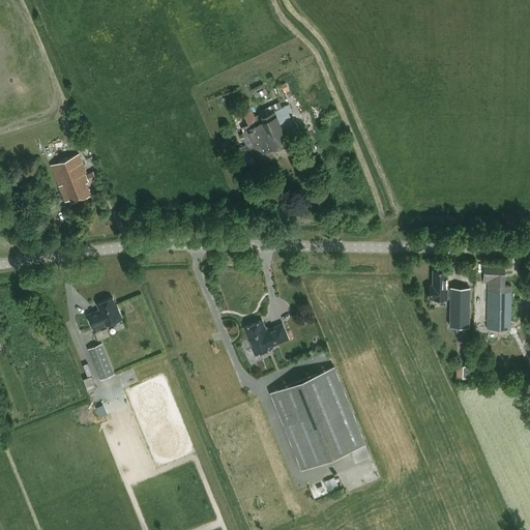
[(263,83),(252,88),(257,97),(268,92),(263,83)]
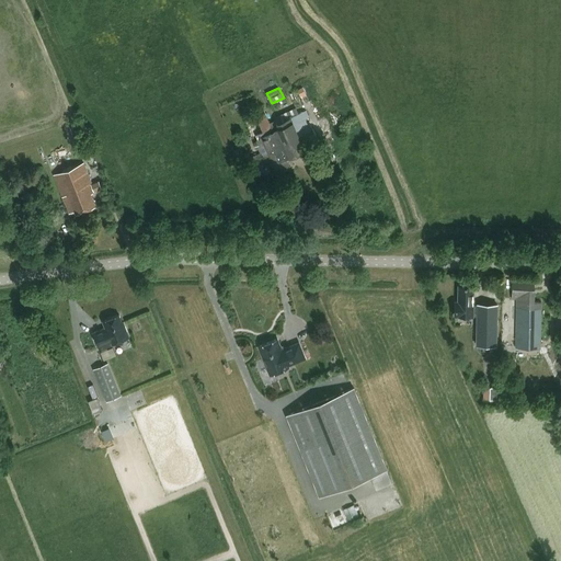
[(286,159),(322,144),(307,109),(298,112),(296,106),(276,115),(277,118),(267,123),(271,130),(260,136),(276,173),(289,167),(286,159)]
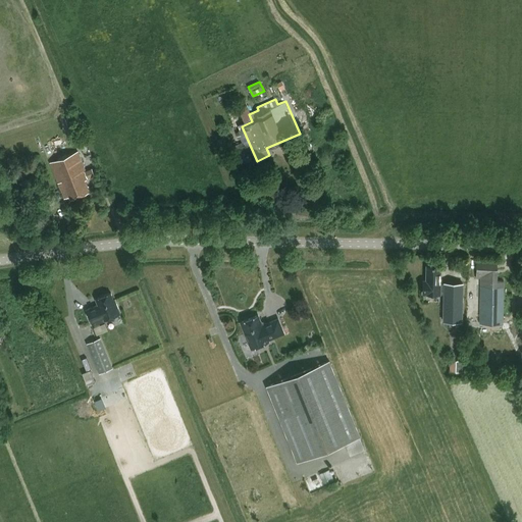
[(89,178),(95,176),(92,168),(86,171),(79,152),(50,163),(65,200),(70,198),(70,201),(90,193),(86,181),(90,180),(89,178)]
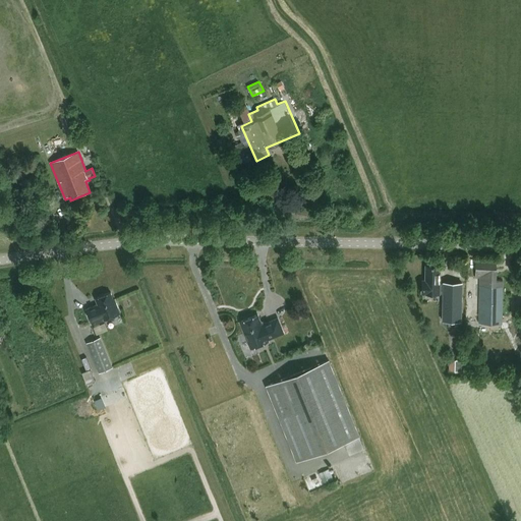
[(480,277),(479,303),(479,323),(502,323),(503,279),(497,279),(497,261),(475,259),(475,277),(480,277)]
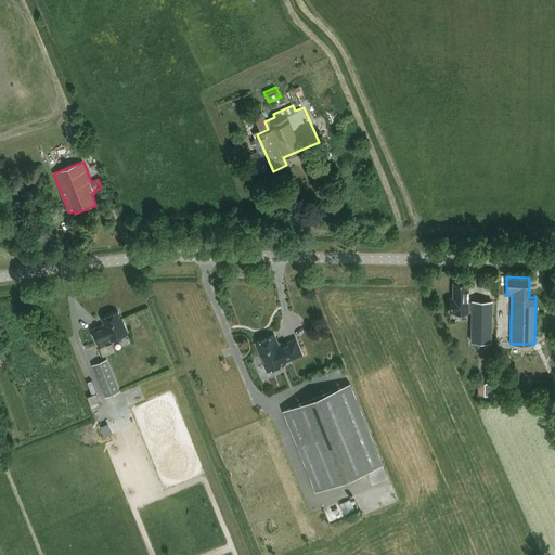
[(492,301),(473,300),(473,301),(468,301),(468,292),(468,283),(456,282),(454,282),(454,298),(450,298),(450,312),(473,312),(472,341),(491,341),(492,301)]
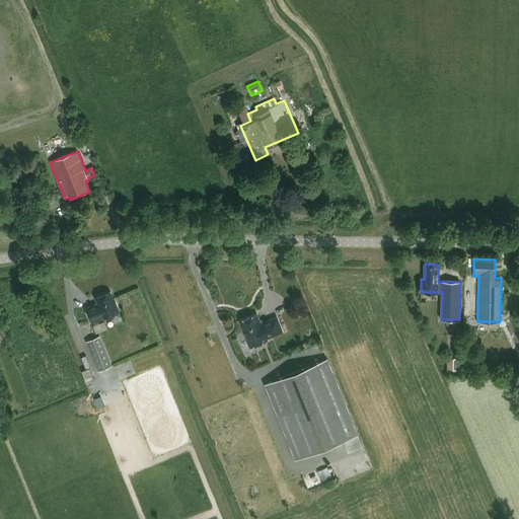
[(103,317),(120,310),(116,301),(115,301),(109,290),(94,296),(97,302),(85,306),(91,320),(102,315),(103,317)]
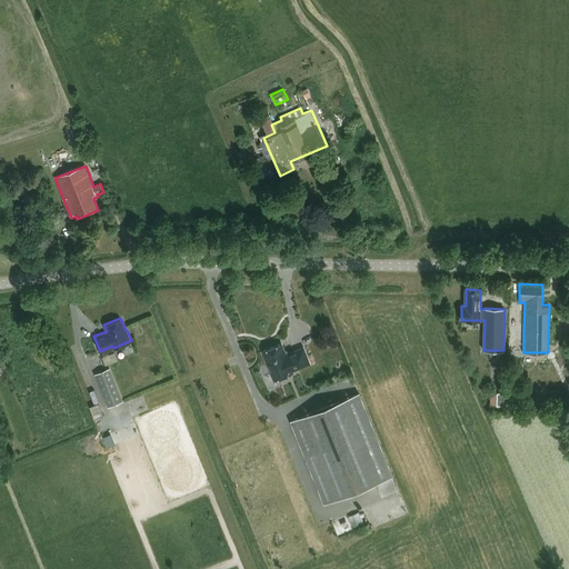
[(286,353),(281,342),(262,350),(275,379),(292,371),(291,369),(309,362),(303,347),(286,353)]
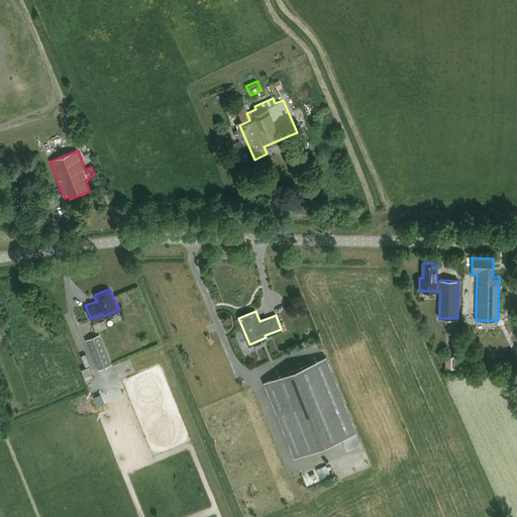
[(112,364),(99,334),(86,339),(98,370),(112,364)]
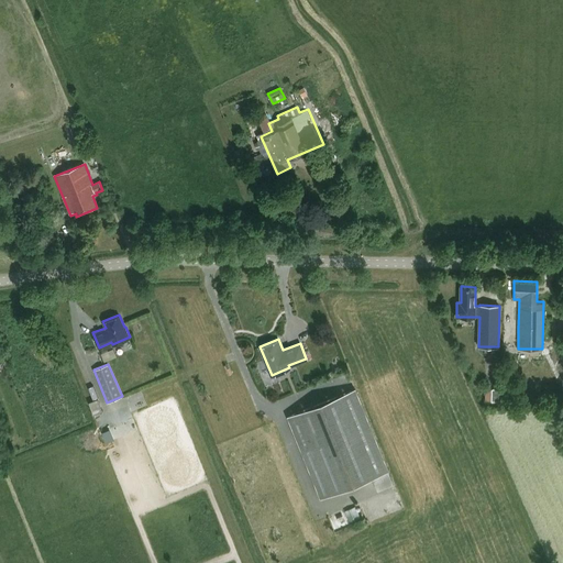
[(355,387),(288,416),(321,497),(373,475),(377,487),(394,481),(355,387)]
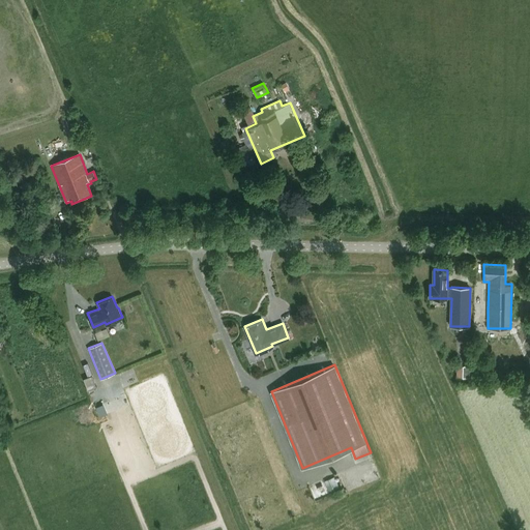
[(106,403),(99,405),(102,414),(109,412),(106,403)]
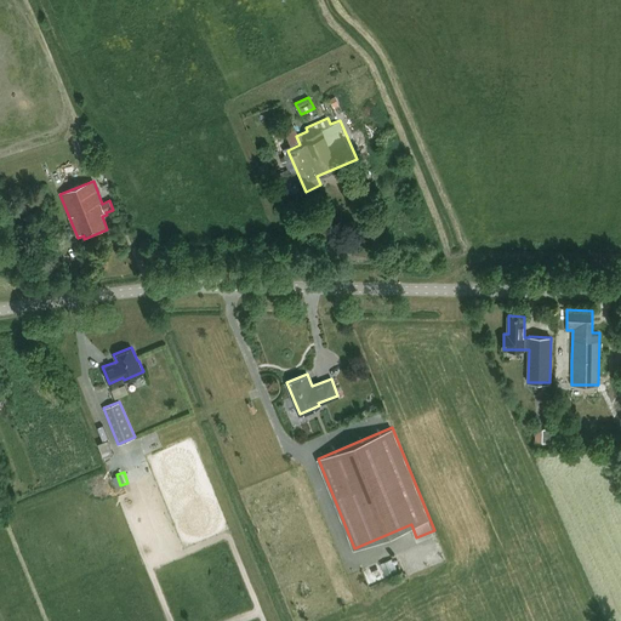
[(383,562),(389,576),(402,571),(394,557),(383,562)]
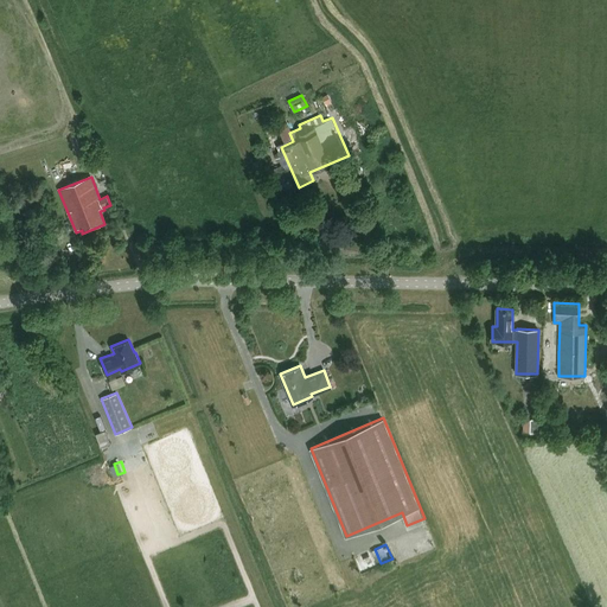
All buildings are outlined.
